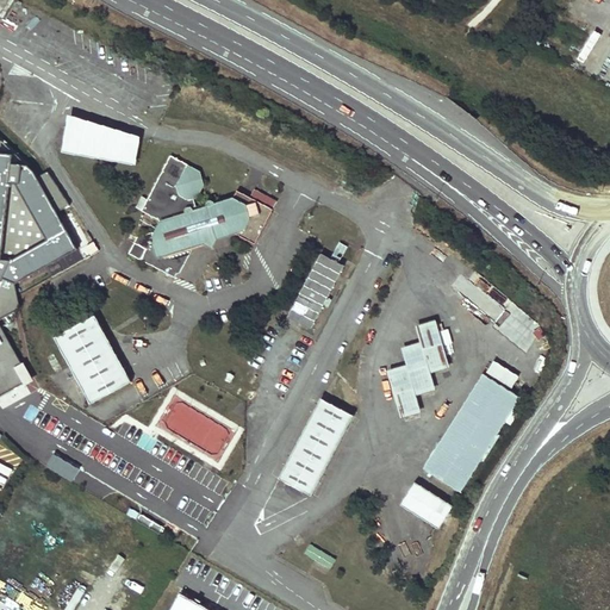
[(68,126),(63,150),(135,163),(139,138),(68,126)]
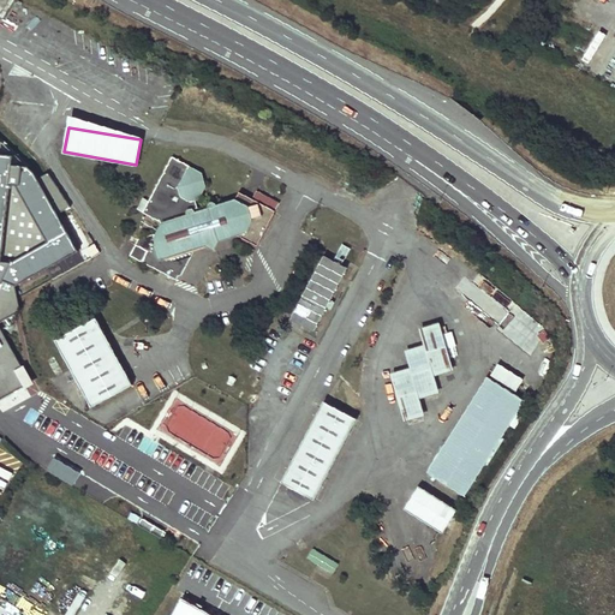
[(0,399),(34,383),(0,324),(0,320),(22,309),(15,284),(77,246),(34,169),(28,163),(13,160),(15,150),(0,138),(0,399)]
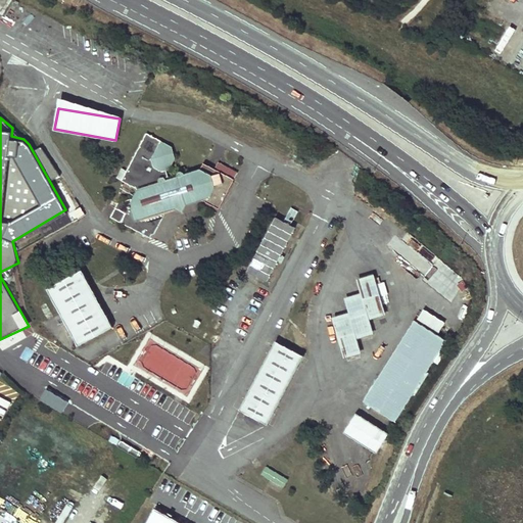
[(172,146),(146,133),(122,181),(125,182),(138,189),(133,199),(117,203),(110,218),(150,238),(152,234),(155,234),(167,212),(175,209),(183,214),(188,204),(202,200),(219,208),(234,180),(203,163),(199,170),(183,175),(181,172),(179,172),(177,177),(169,179),(167,171),(170,170),(176,158),(172,146)]
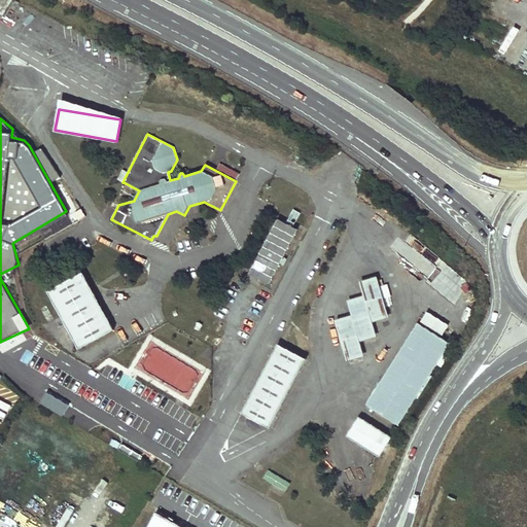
[(268,286),(297,231),(292,229),(285,224),(277,220),(257,256),(247,275),(256,280),(268,286)]
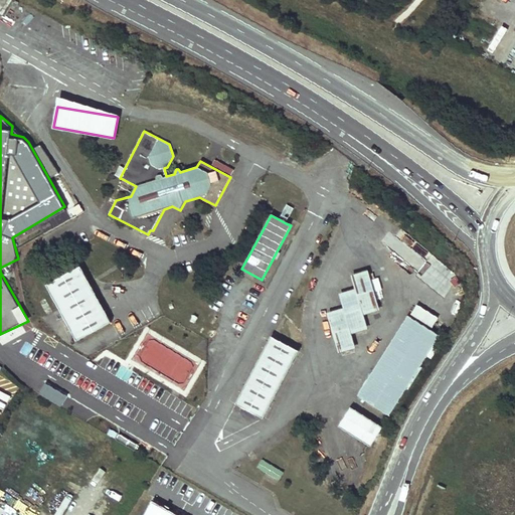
[(382,241),(394,250),(400,242),(388,233),(382,241)]
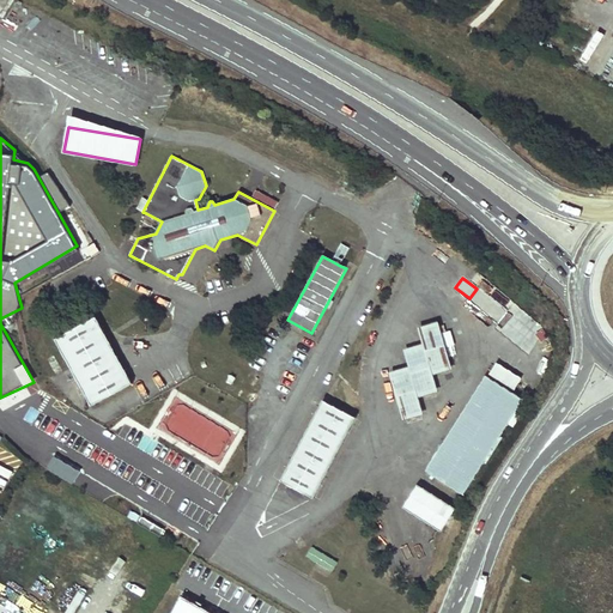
[(485,309),(491,301),(483,296),(478,304),(485,309)]
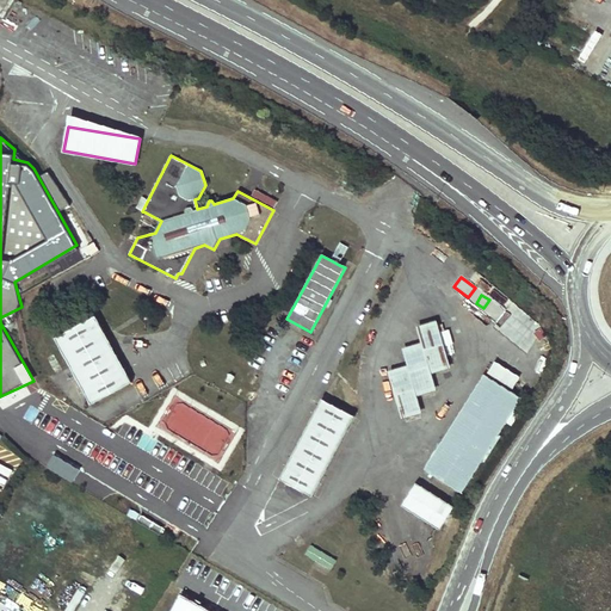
[(69,366),(90,405),(130,382),(103,332),(94,316),(54,338),(69,366)]
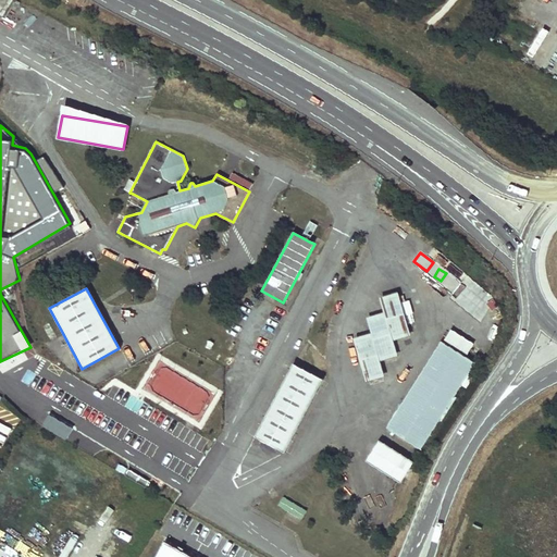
[(409,333),(398,295),(380,300),(384,316),(367,321),(372,336),(354,342),(366,380),(383,374),(379,359),(396,354),(392,338),(409,333)]
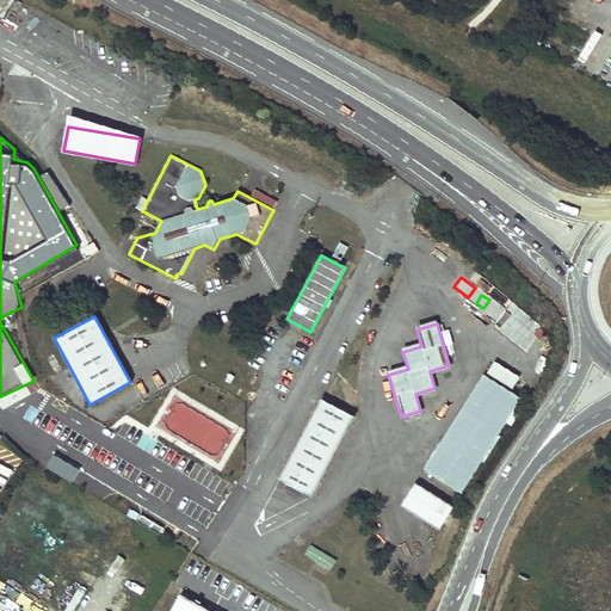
[(426,473),(458,492),(518,396),(486,376),(426,473)]
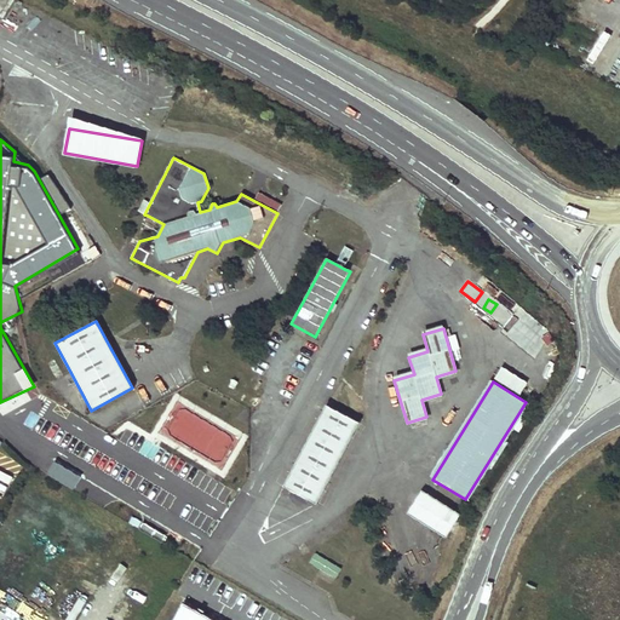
[(529,405),(526,402),(465,499),(468,501),(529,405)]
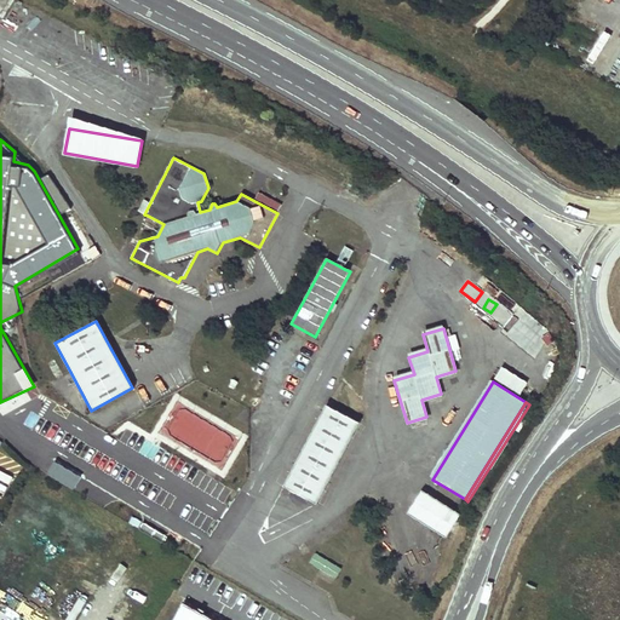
[(325,407),(281,487),(314,505),(357,425),(325,407)]
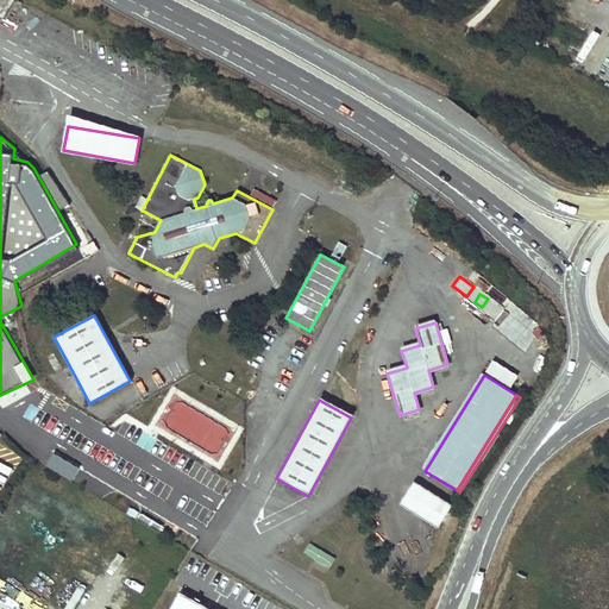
[(83,469),(52,451),(45,465),(75,482),(83,469)]
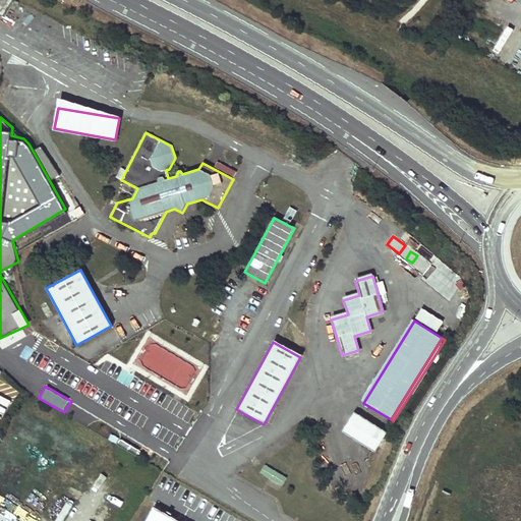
[(0,395),(0,401),(7,406),(10,401),(0,395)]
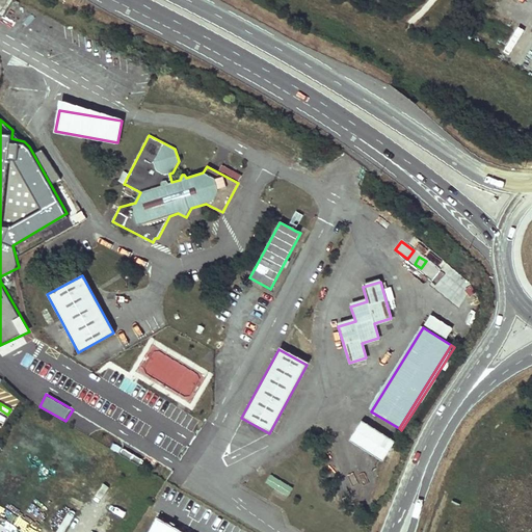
[(373,458),(384,440),(367,428),(355,446),(373,458)]
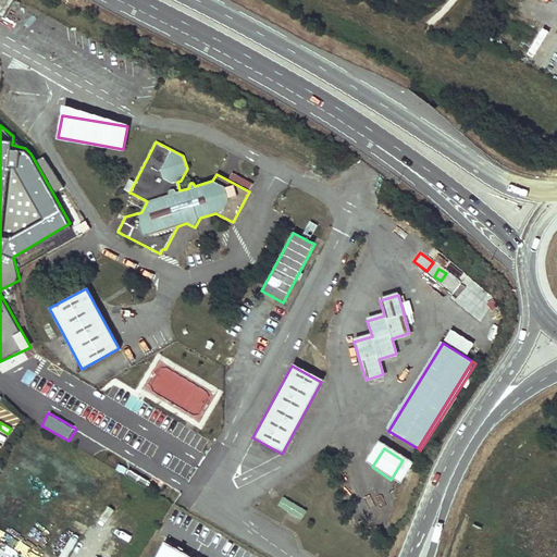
[(149,482),(127,470),(124,475),(146,487),(149,482)]
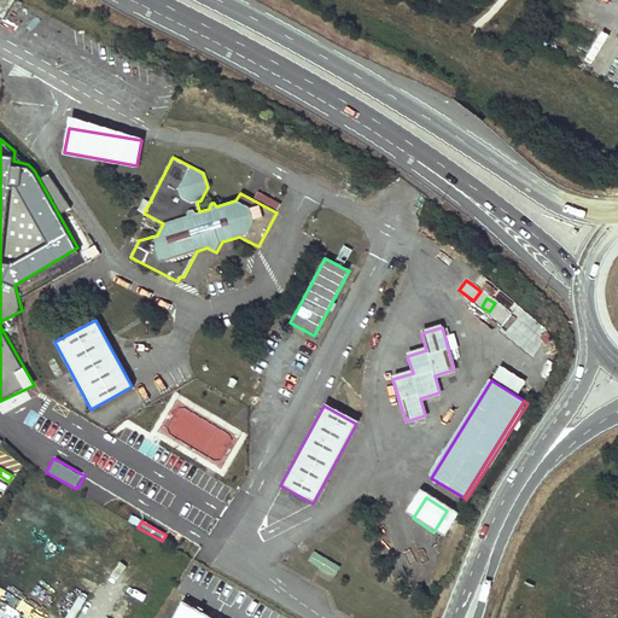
[(314,549),(308,560),(334,575),(340,565),(314,549)]
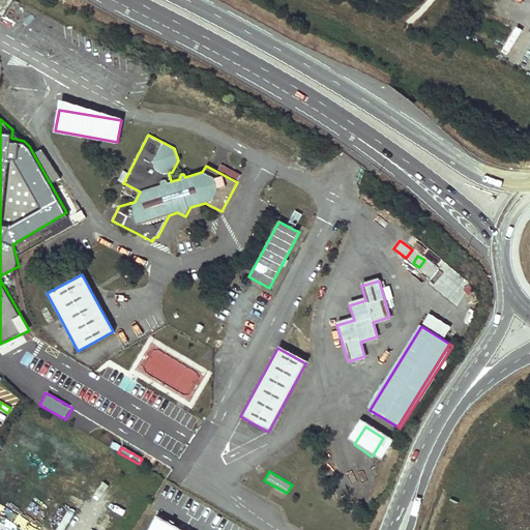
[(188,529),(154,511),(143,529),(188,529)]
